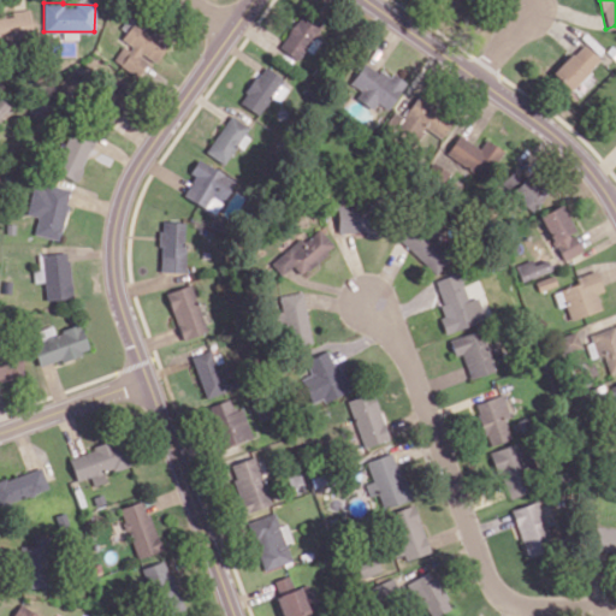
[(0,42),(33,40),(30,9),(11,11),(11,12),(0,12),(0,42)]
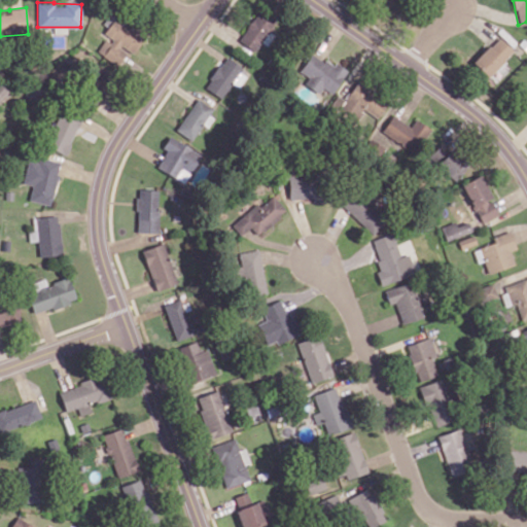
[(238,40),(255,51),(276,22),(258,9),(238,40)]
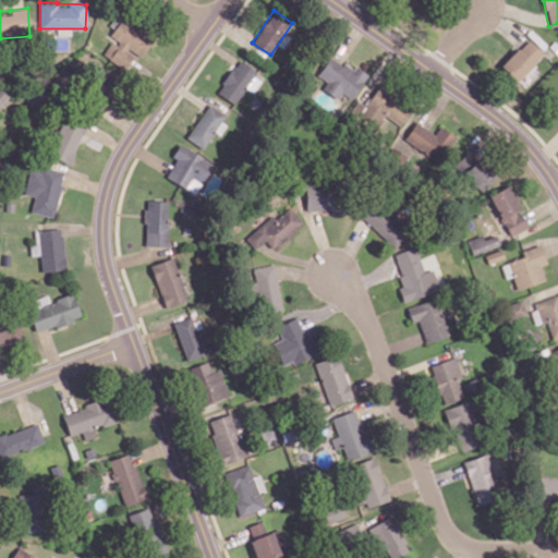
[(102,53),(123,70),(135,55),(138,58),(152,40),(123,17),(109,36),(113,39),(102,53)]
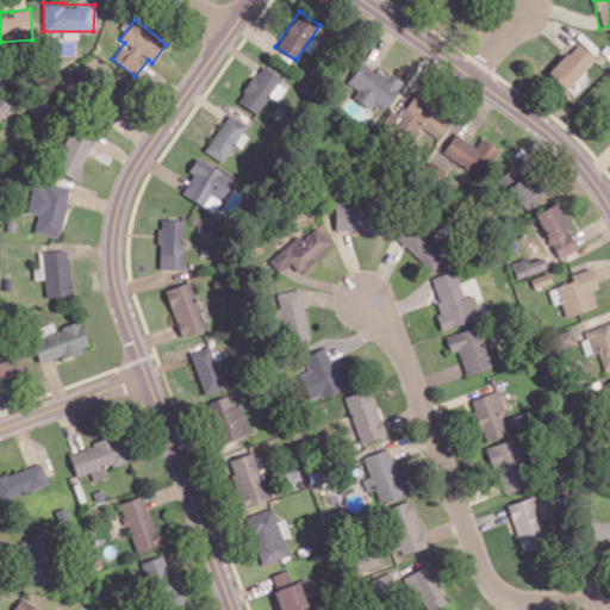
[(547,72),(564,89),(593,58),(577,42),(547,72)]
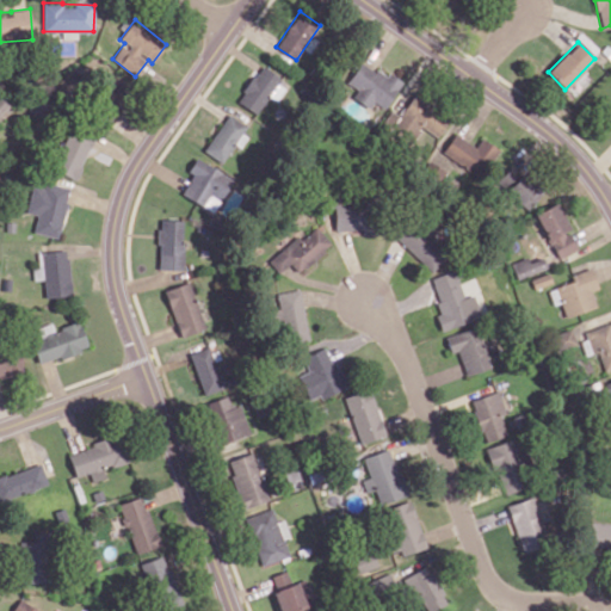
[(347,82),(357,90),(352,97),(369,107),(374,102),(384,109),(400,85),(363,60),(347,82)]
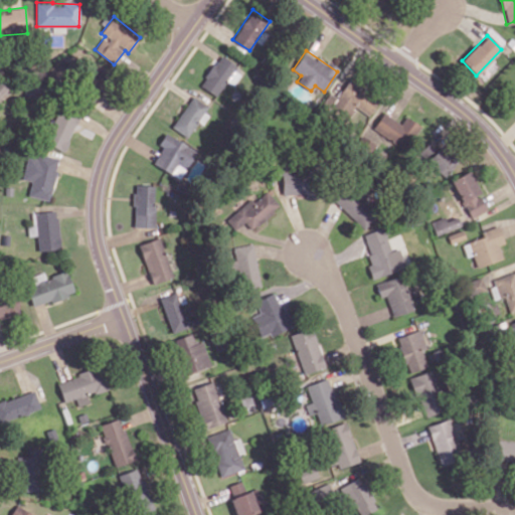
[(227,80),(232,84),(242,71),(220,55),(199,84),(216,96),(227,80)]
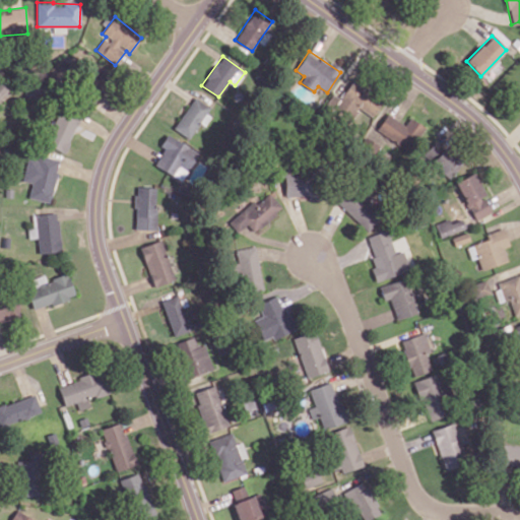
[(383,99),(351,80),(340,99),(332,93),(324,108),(349,123),(359,108),(373,117),(383,99)]
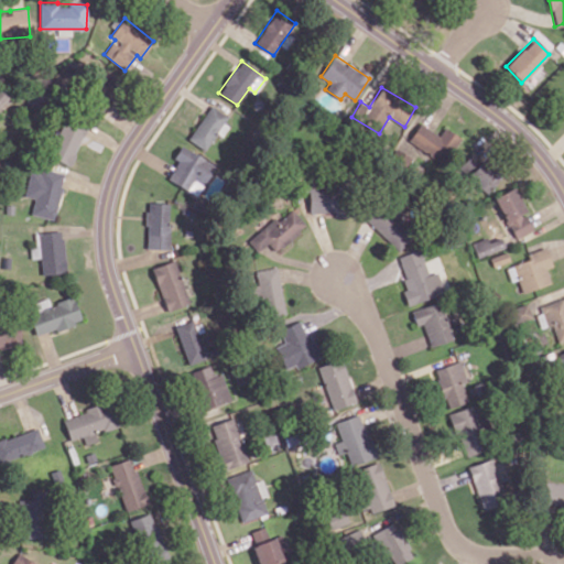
[(0,106),(9,99),(0,89),(0,106)]
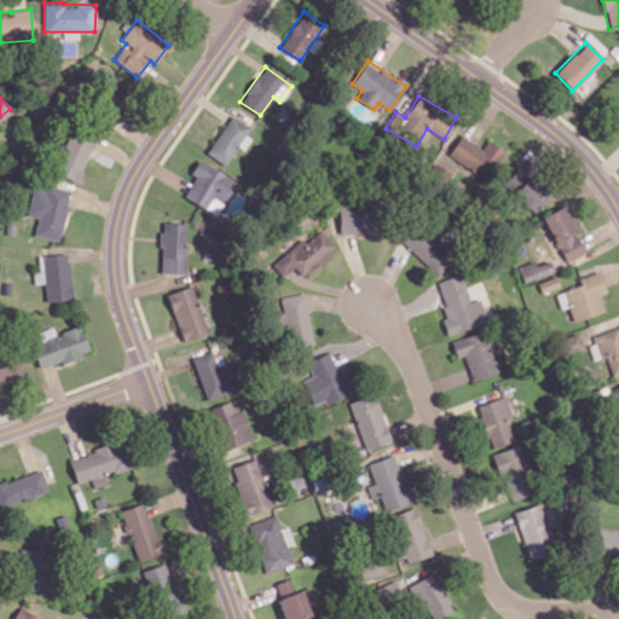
[(253,129),(232,115),(207,152),(225,165),(238,145),(241,146),(253,129)]
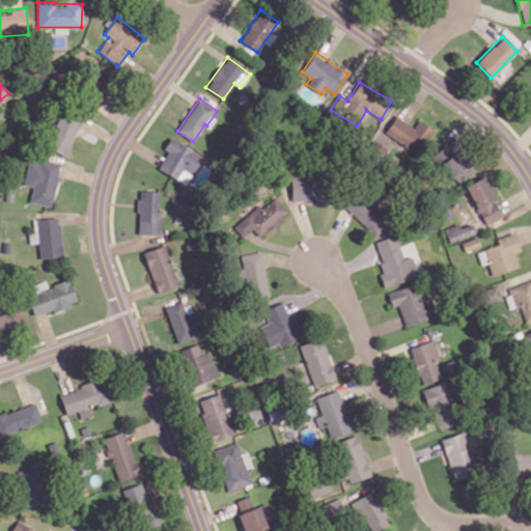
[(66,156),(82,119),(60,110),(46,147),(66,156)]
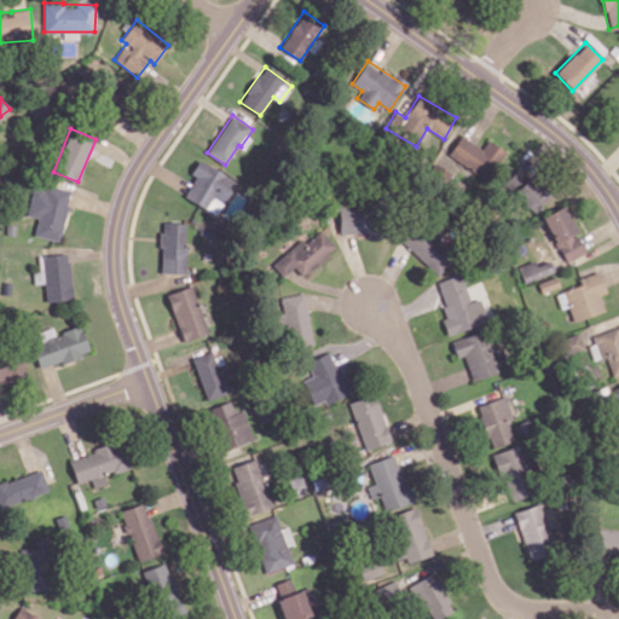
[(447,155),(486,179),(505,150),(489,139),(481,149),(461,136),(447,155)]
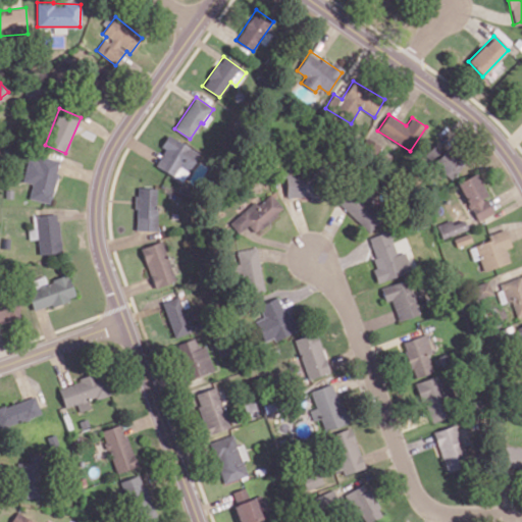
[(155,165),(184,180),(199,152),(167,135),(161,146),(164,148),(155,165)]
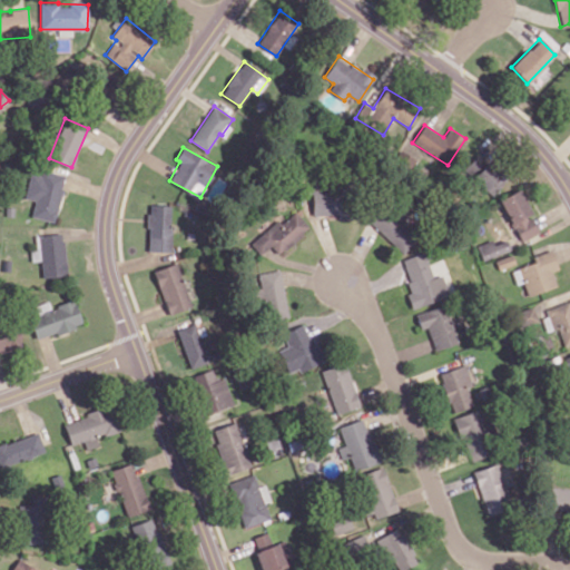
[(25,198),(35,200),(31,217),(56,222),(65,175),(42,170),(41,174),(30,172),(25,198)]
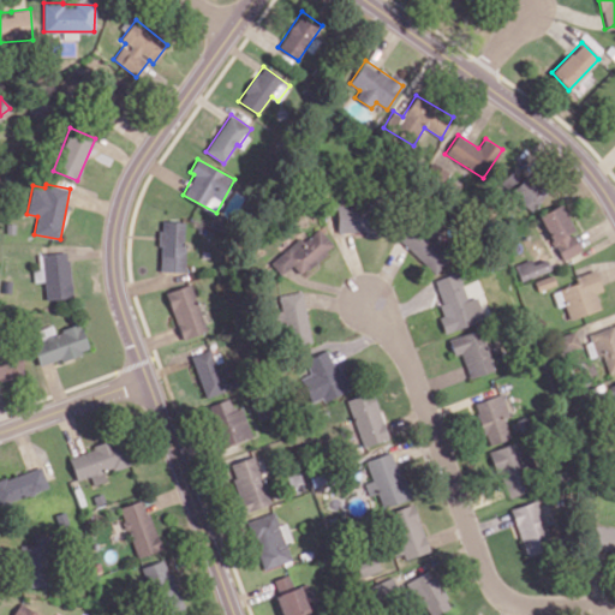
[(539,214),(560,261),(580,252),(571,231),(572,231),(561,204),(539,214)]
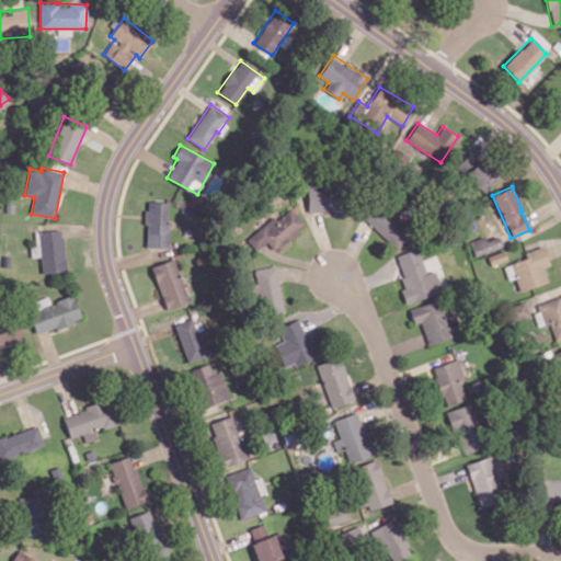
[(307,212),(338,210),(336,187),(306,189),(307,212)]
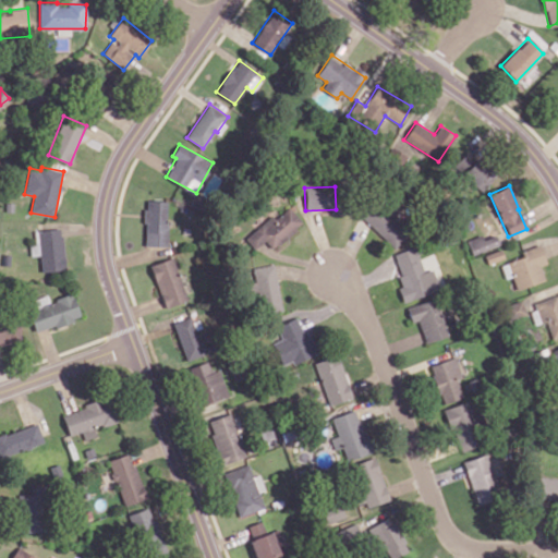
[(144,246),(166,247),(168,201),(146,199),(144,246)]
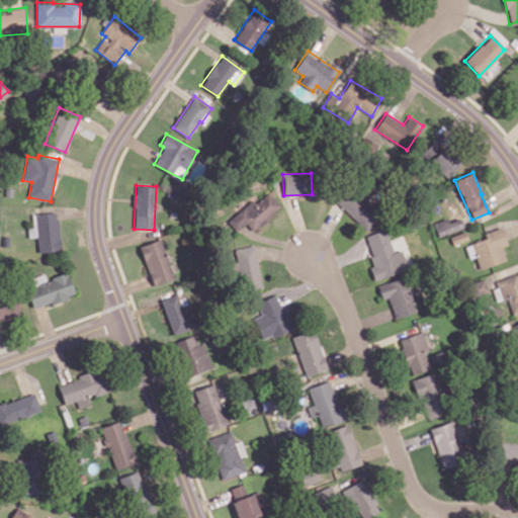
[(227,222),(237,232),(245,224),(253,232),(280,205),(267,192),(255,203),(251,199),(227,222)]
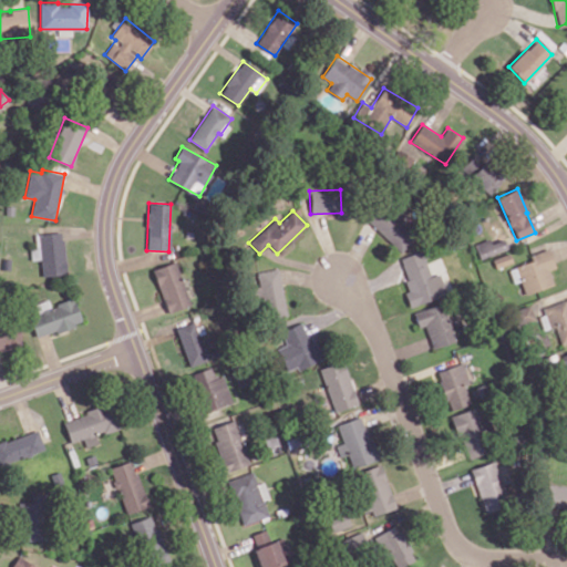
[(65,276),(63,233),(39,234),(39,248),(30,248),(31,259),(41,259),(41,276),(65,276)]
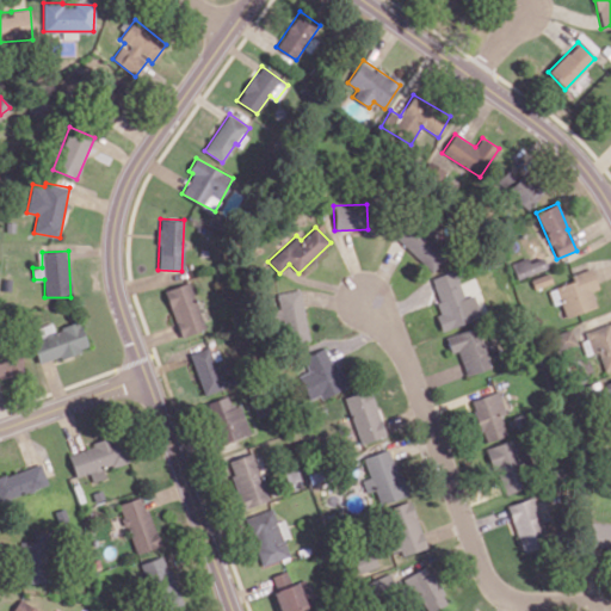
[(528,263),(526,257),(511,263),(517,279),(545,267),(542,258),(528,263)]
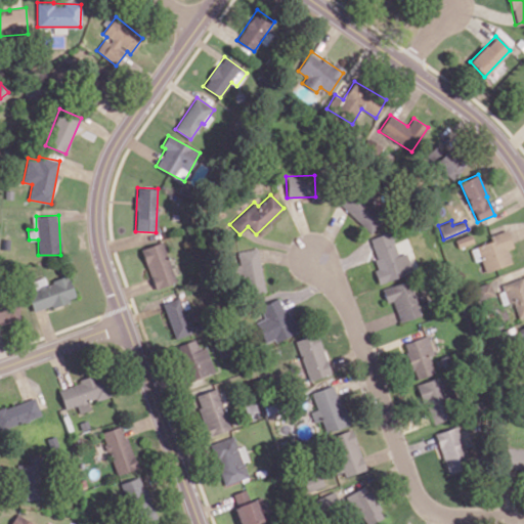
[(481,259),(485,271),(512,263),(507,249),(513,247),(507,229),(489,235),(491,242),(470,248),(475,261),(481,259)]
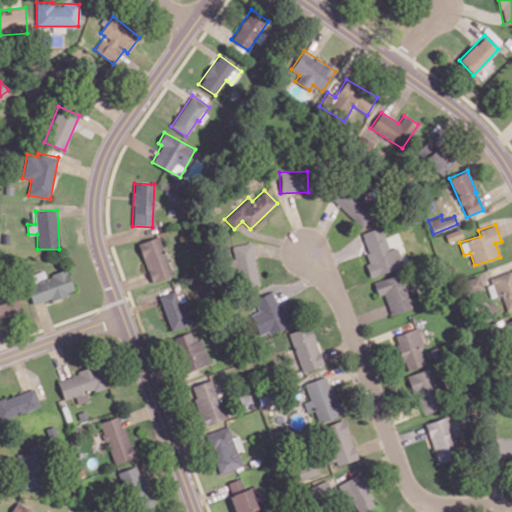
[(360,233),(369,262),(365,263),(369,276),(402,266),(396,247),(388,249),(380,226),(360,233)]
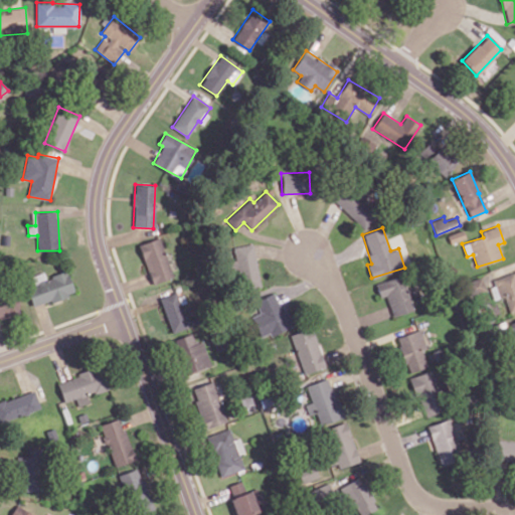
[(153,284),(172,277),(158,237),(138,245),(153,284)]
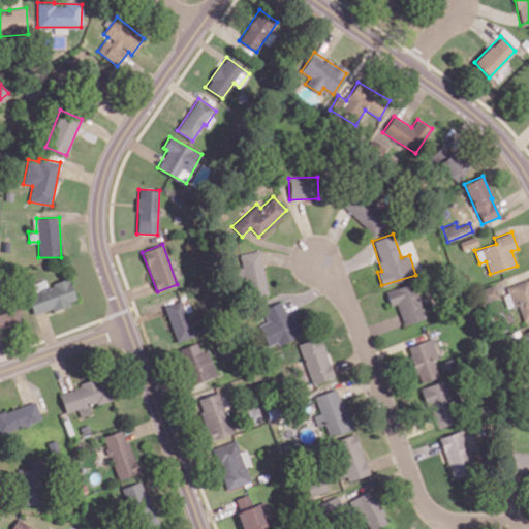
[(239,254),(242,267),(235,269),(237,279),(244,278),(248,298),(268,293),(258,250),(239,254)]
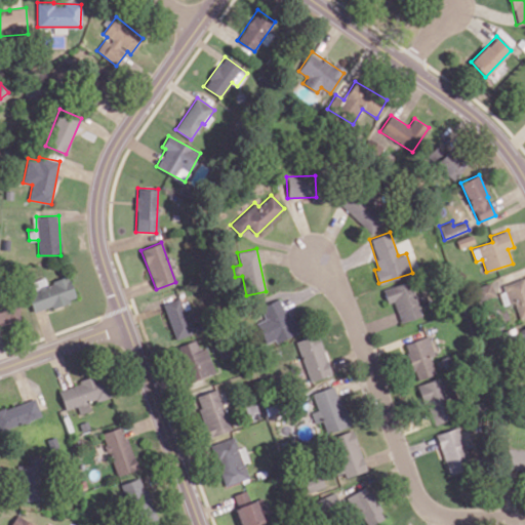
[(76,299),(69,276),(46,282),(45,277),(32,281),(35,290),(28,292),(33,312),(76,299)]
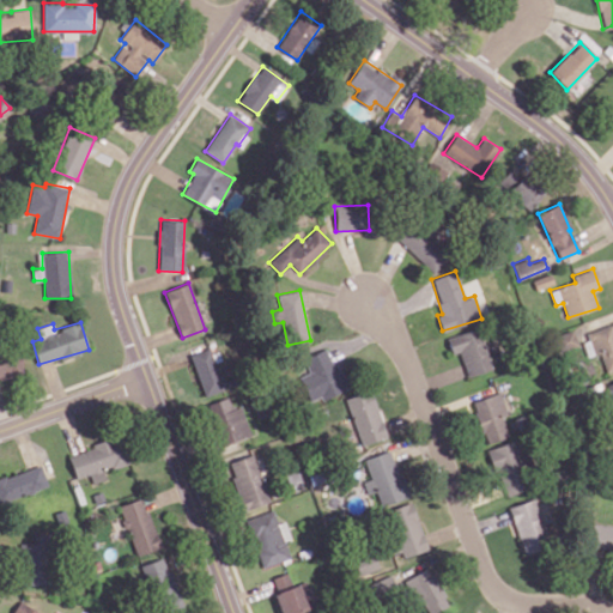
[(612,323),(582,333),(589,354),(600,352),(606,371),(612,369),(612,323)]
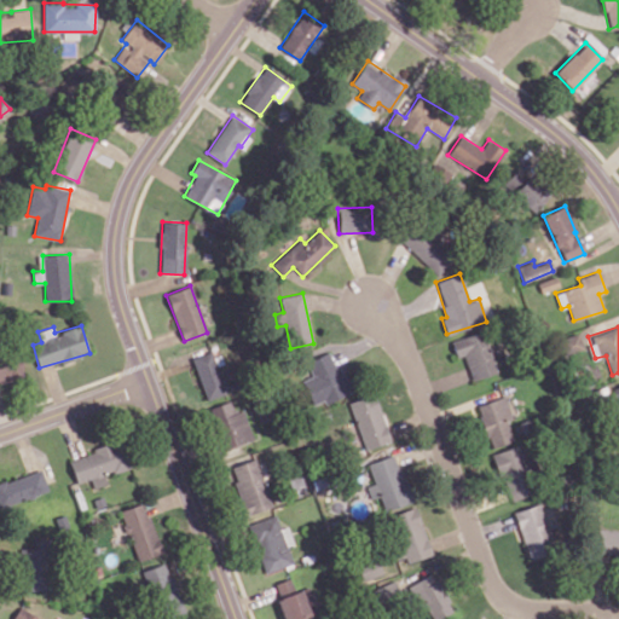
[(464,356),(470,380),(493,374),(484,331),(451,340),(455,357),(464,356)]
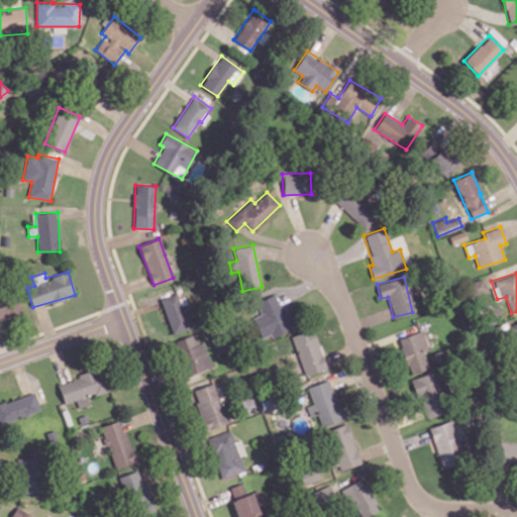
[(472,297),(488,291),(483,278),(467,284),(472,297)]
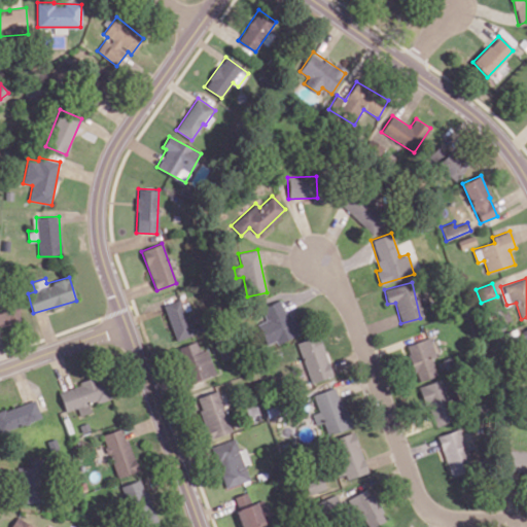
[(0,325),(21,321),(16,299),(0,302),(0,325)]
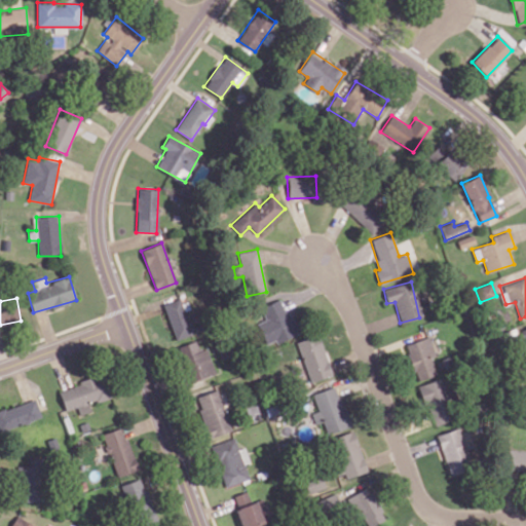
[(256,323),(266,346),(297,334),(283,298),(260,307),(265,320),(256,323)]
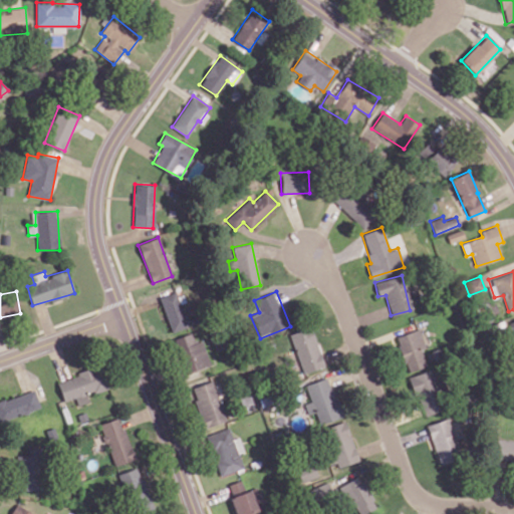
[(185,327),(177,293),(162,296),(169,330),(185,327)]
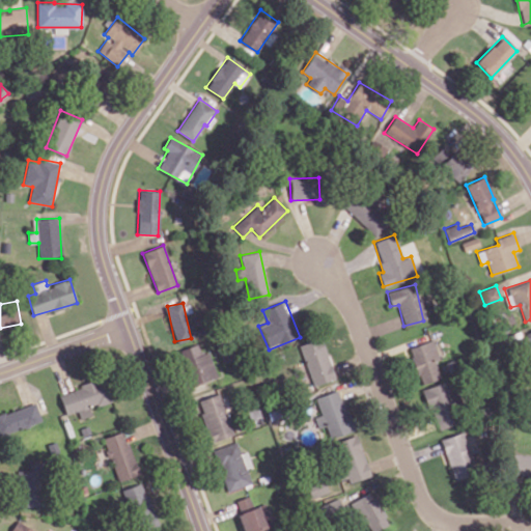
[(530,332),(522,335),(530,362),(530,332)]
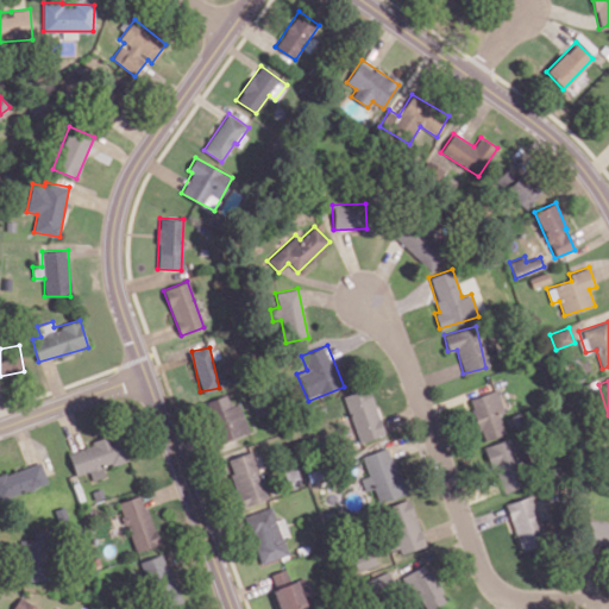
[(383,434),(368,387),(343,395),(358,443),(383,434)]
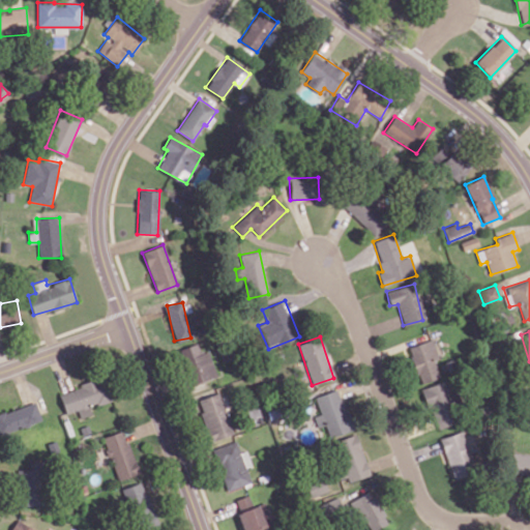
[(408,347),(419,382),(443,376),(433,340),(408,347)]
